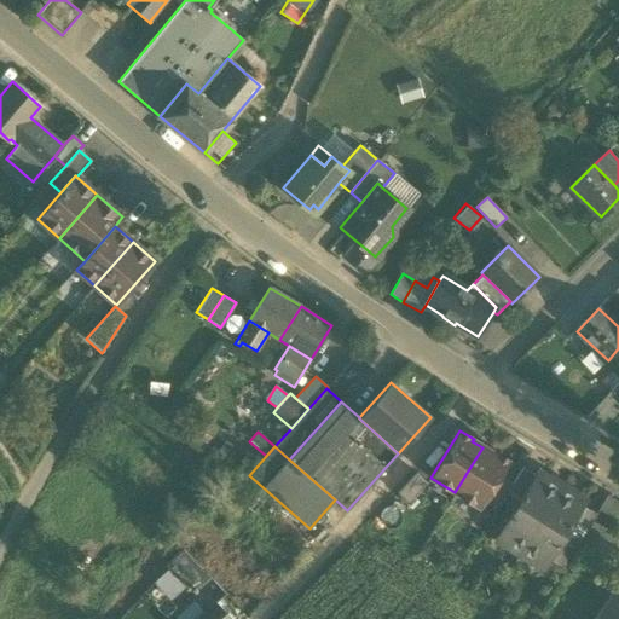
[(493,455),(482,447),(455,492),(480,508),(485,499),(501,475),(509,461),(496,452),(493,455)]
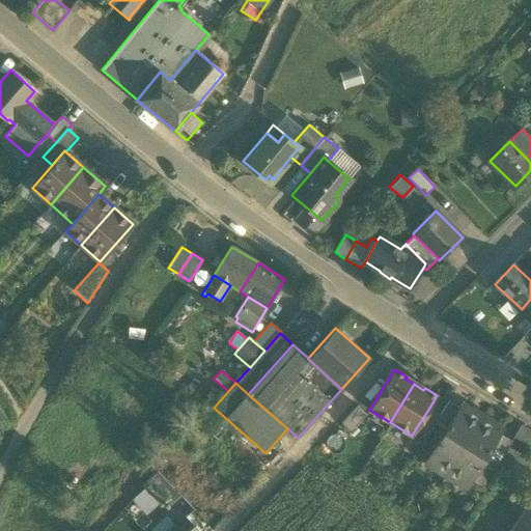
[(448,400),(440,414),(436,421),(446,427),(458,407),(448,400)]
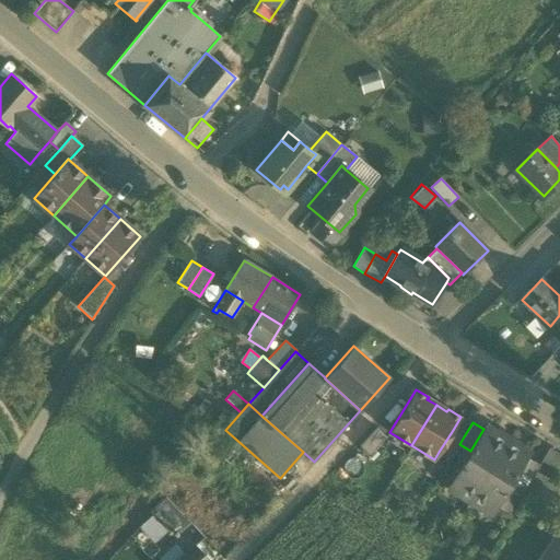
[(360,446),(369,455),(386,436),(376,428),(360,446)]
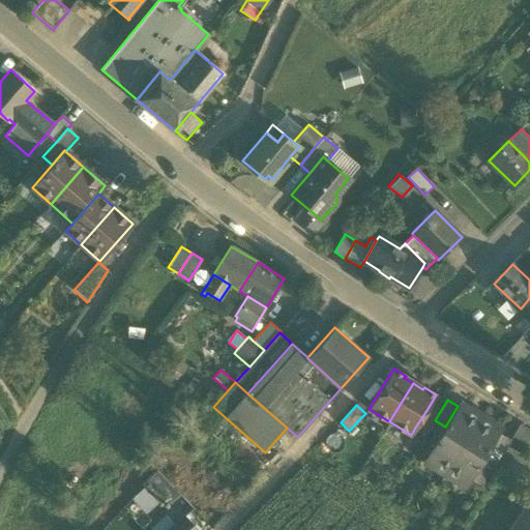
[(435,466),(445,473),(477,421),(468,415),(470,412),(459,405),(458,406),(445,427),(428,454),(438,461),(435,466)]
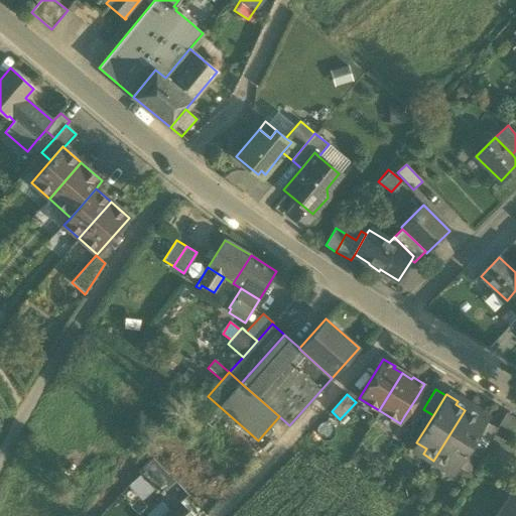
[(414,423),(423,409),(427,402),(417,396),(404,416),(414,423)]
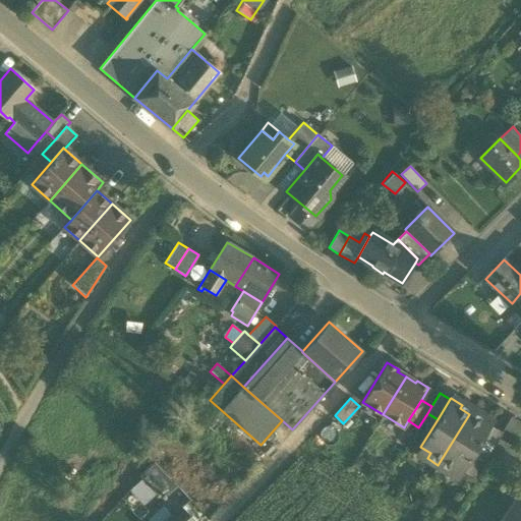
[(472,411),(462,405),(460,408),(469,414),(472,411)]
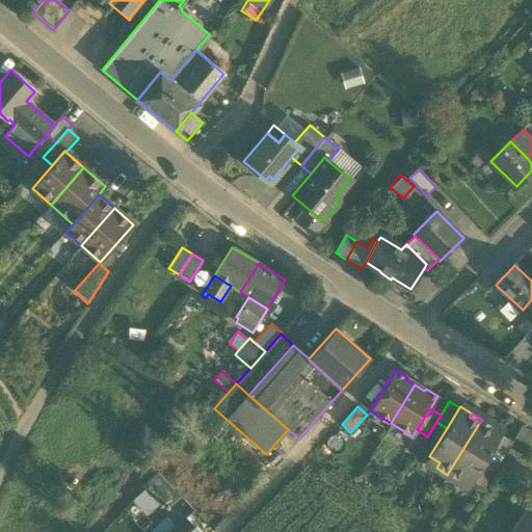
[(482,420),(479,423),(489,429),(491,426),(482,420)]
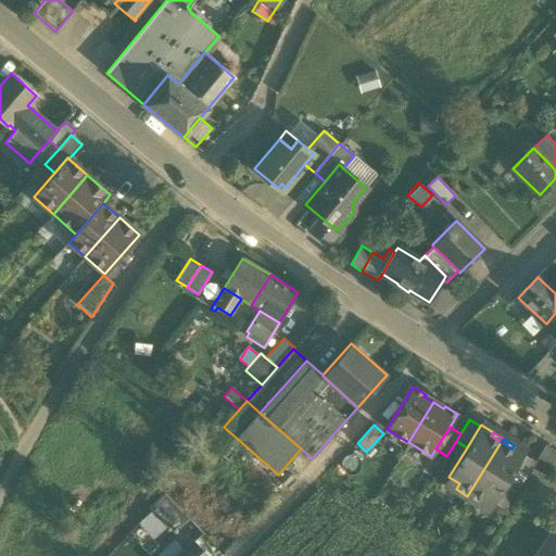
[(512,449),(501,442),(467,496),(479,504),(482,497),(493,505),(494,503),(502,490),(513,474),(523,455),(526,452),(514,445),(512,449)]
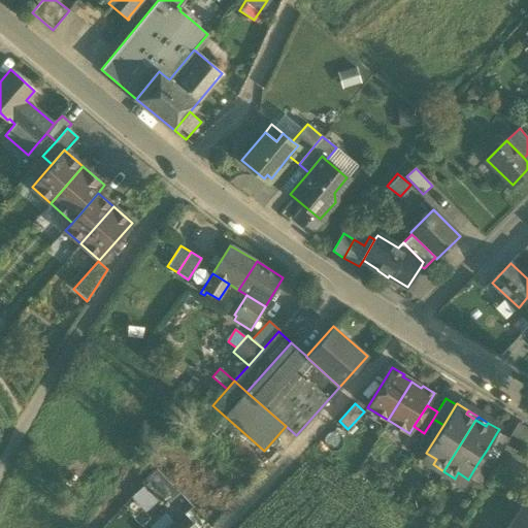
[(512,433),(527,443),(527,428),(518,423),(512,433)]
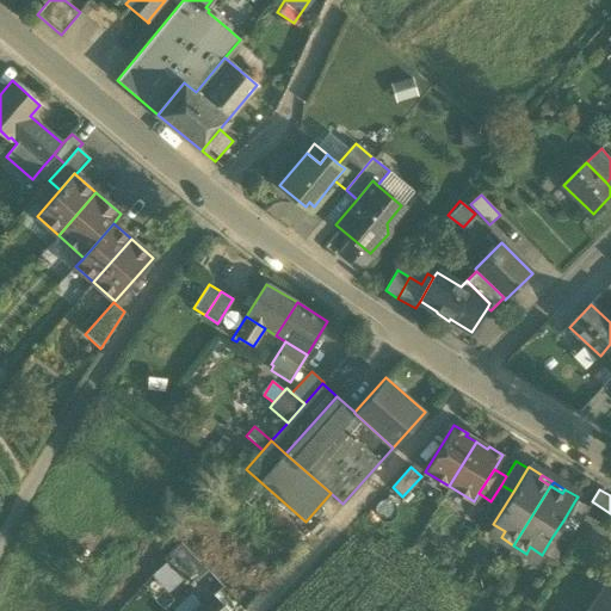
[(563,520),(575,529),(578,523),(588,507),(575,500),(563,520)]
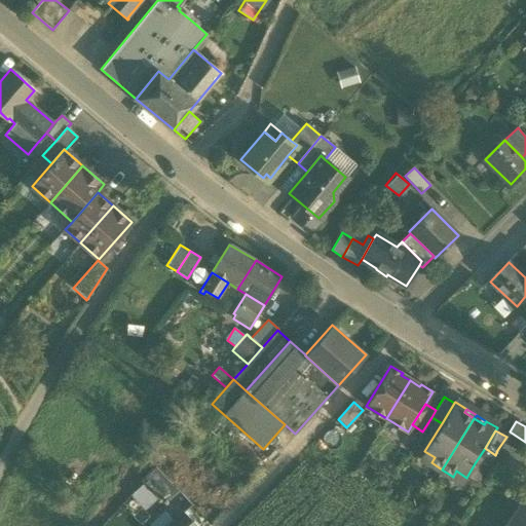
[(495,455),(485,448),(475,463),(485,470),(495,455)]
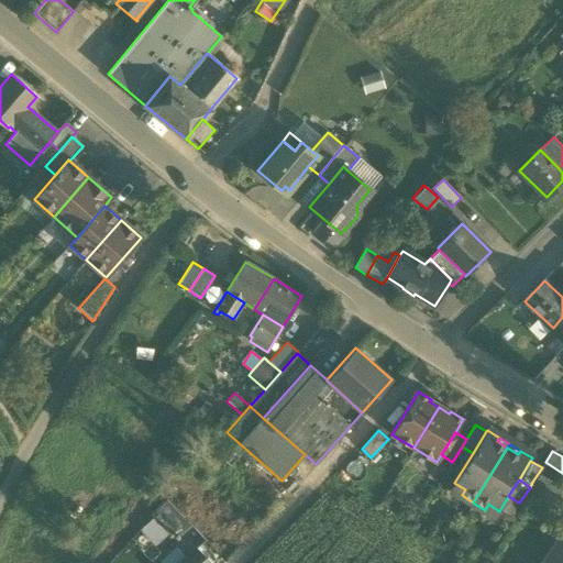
[(462,495),(465,489),(454,483),(451,488),(462,495)]
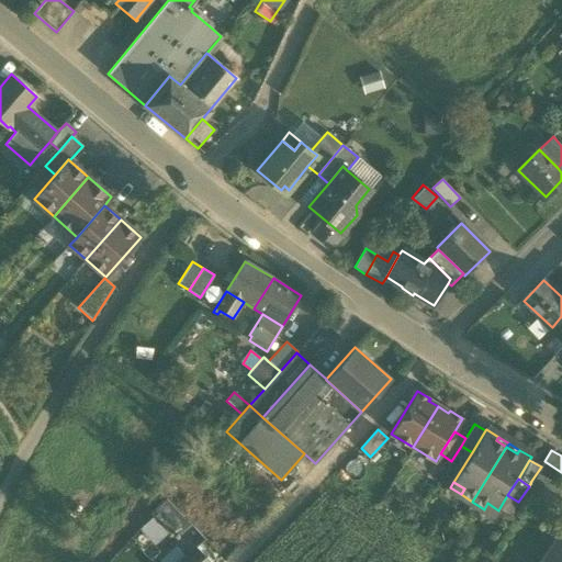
[(499,508),(510,515),(518,502),(507,495),(499,508)]
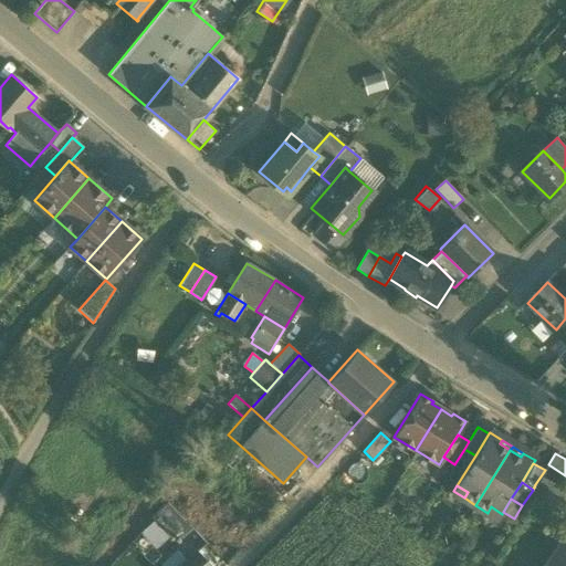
[(154,516),(178,542),(191,528),(188,525),(167,503),(154,516)]
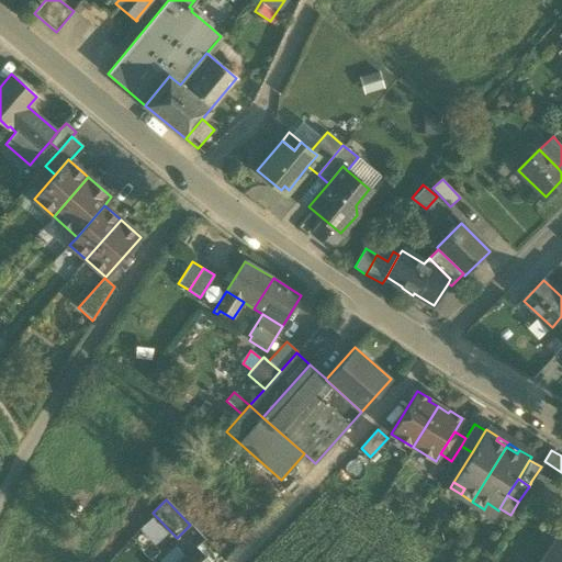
[(498,510),(487,503),(484,509),(494,516),(498,510)]
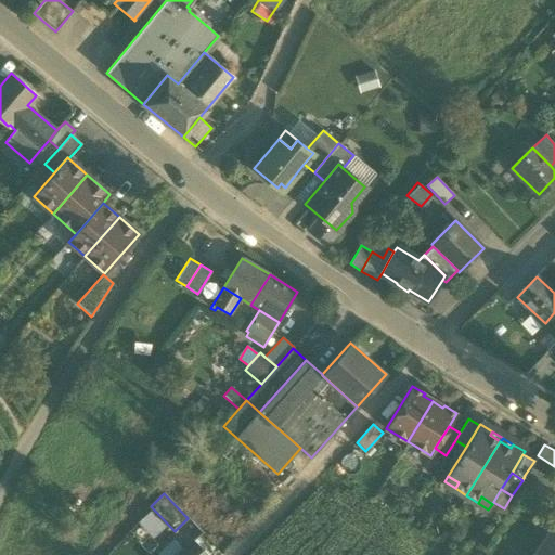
[(166,527),(151,511),(138,523),(150,536),(153,539),(166,527)]
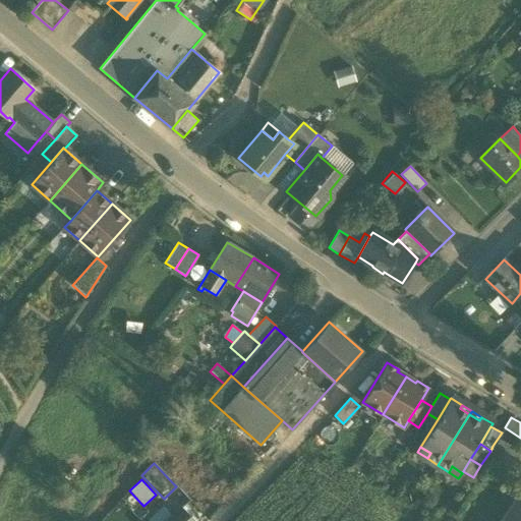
[(163,506),(171,515),(181,506),(182,507),(189,500),(178,488),(167,499),(161,504),(163,506)]
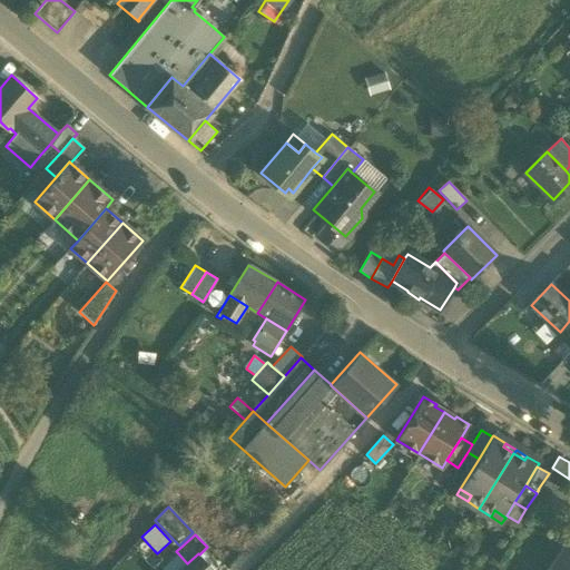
[(569,569),(569,536),(548,569),(569,569)]
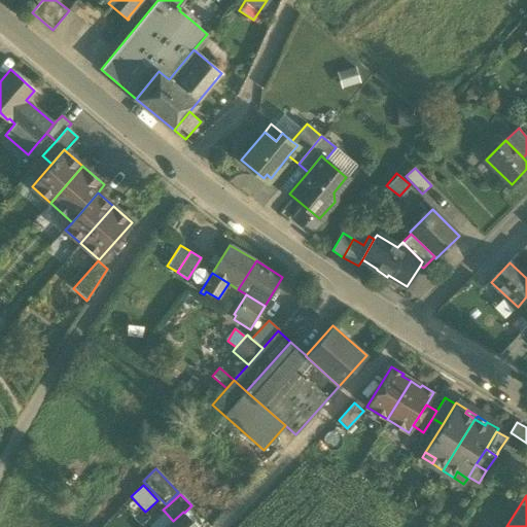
[(145,512),(142,508),(133,518),(141,526),(151,518),(145,512)]
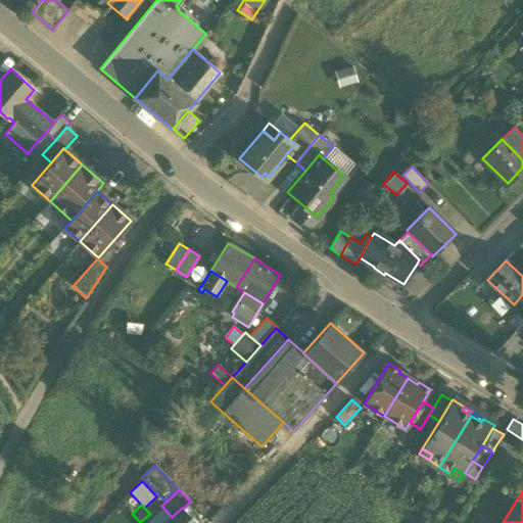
[(164,522),(172,517),(163,508),(146,522),(164,522)]
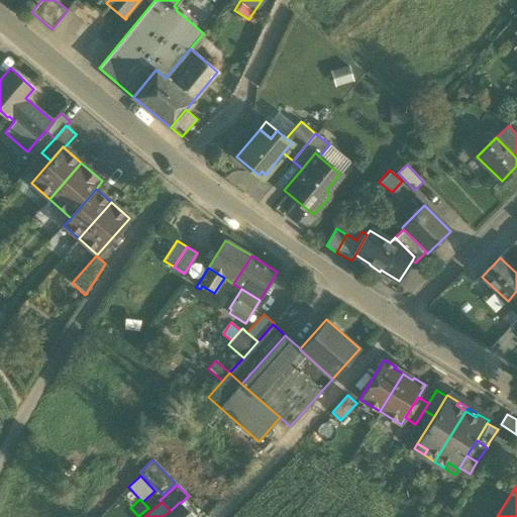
[(194,516),(181,503),(180,502),(170,511),(163,516),(194,516)]
